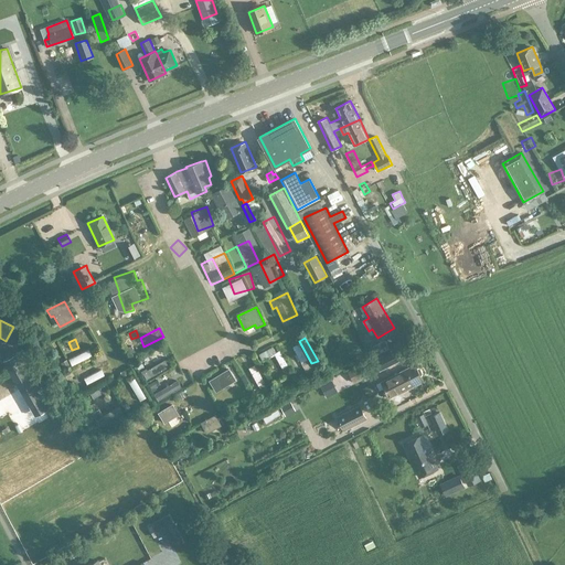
[(385,340),(369,348),(373,355),(388,348),(385,340)]
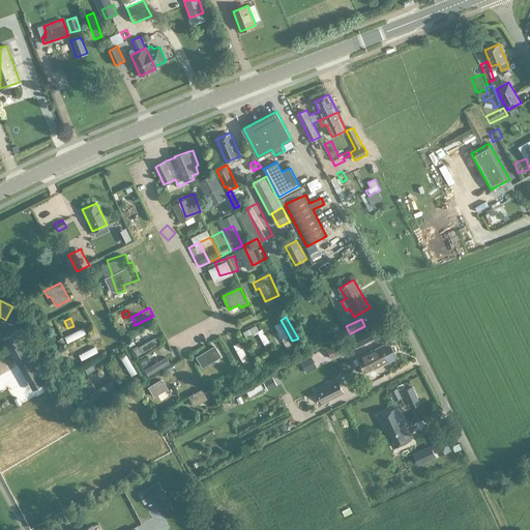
[(70,331),(72,337),(92,329),(90,323),(70,331)]
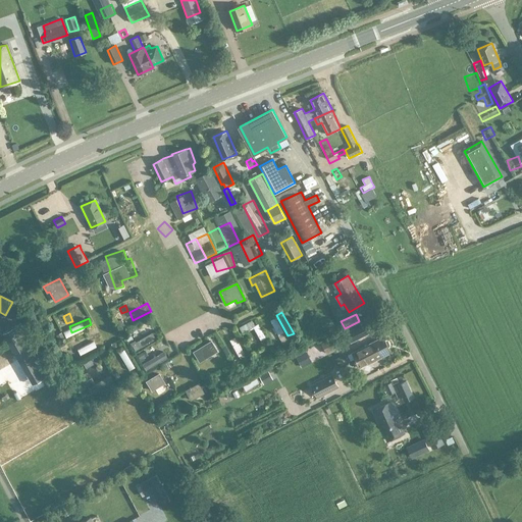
[(252,319),(239,326),(242,331),(253,325),(261,341),(266,337),(258,323),(255,324),(252,319)]
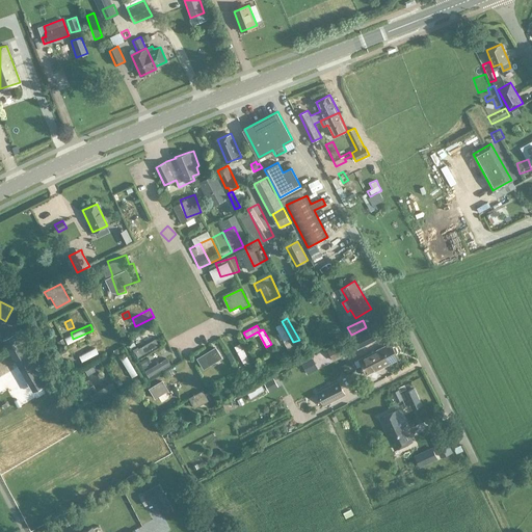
[(98,336),(107,330),(104,326),(96,330),(98,336)]
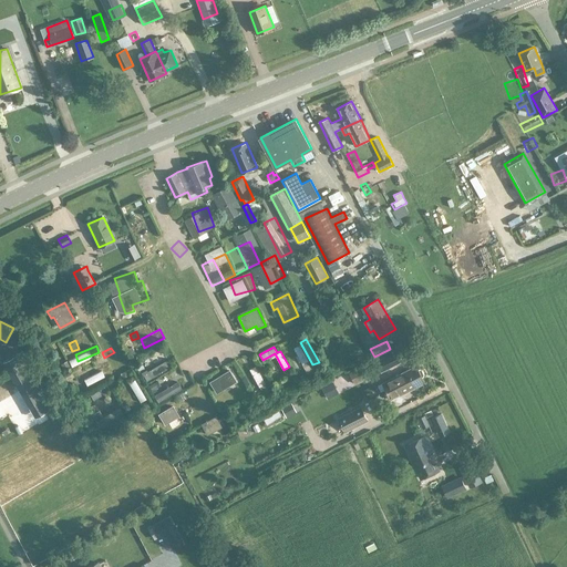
[(29,408),(48,397),(23,350),(3,362),(29,408)]
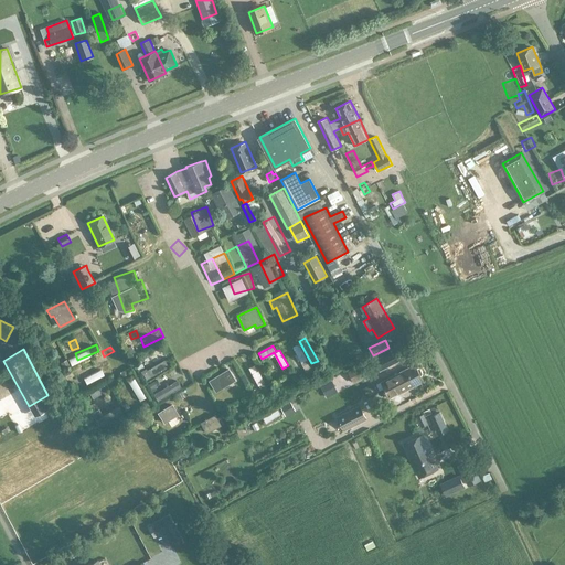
[(380,371),(400,361),(394,350),(374,360),(380,371)]
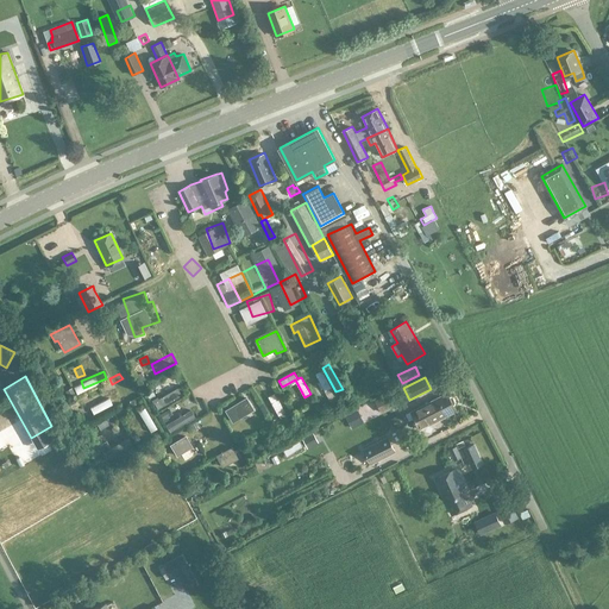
[(164,401),(188,389),(184,382),(161,395),(164,401)]
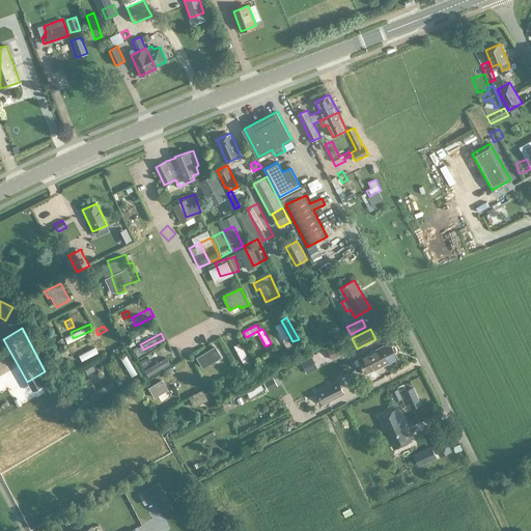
[(101,340),(82,353),(86,360),(106,348),(101,340)]
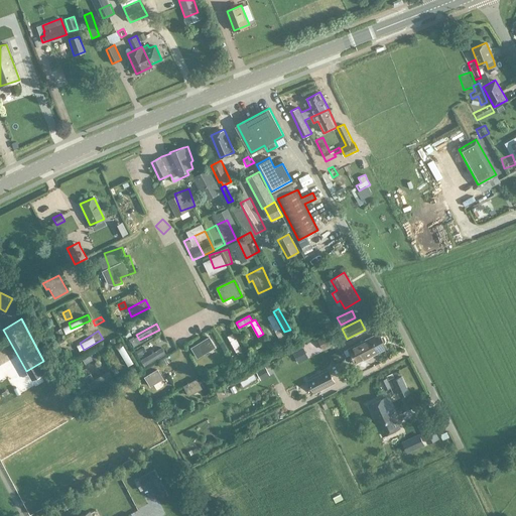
[(332,332),(317,340),(323,349),(337,342),(332,332)]
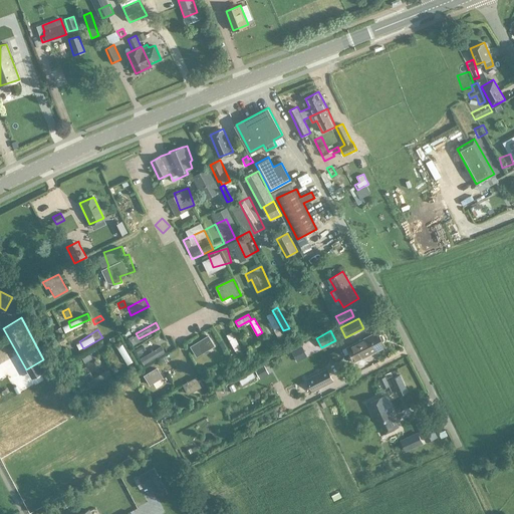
[(347,347),(342,349),(345,355),(349,352),(354,362),(386,346),(382,341),(384,340),(384,338),(382,334),(380,333),(379,334),(377,331),(346,346),(347,347)]
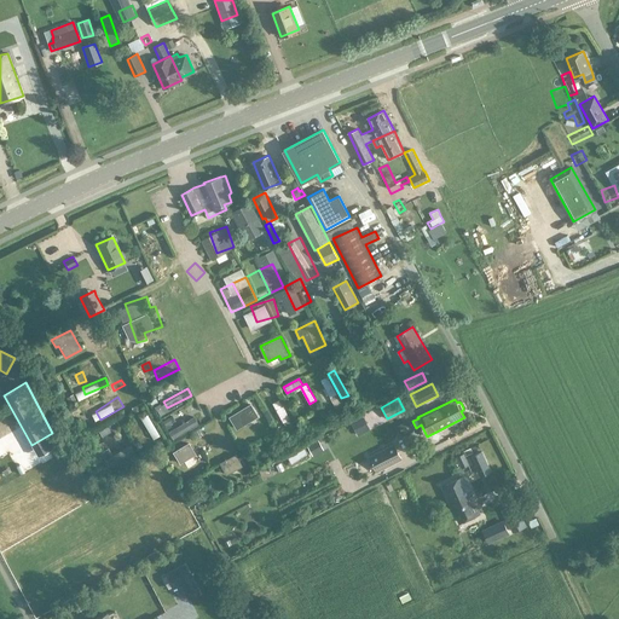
[(233,415),(230,417),(237,429),(241,427),(256,417),(249,405),(233,415)]
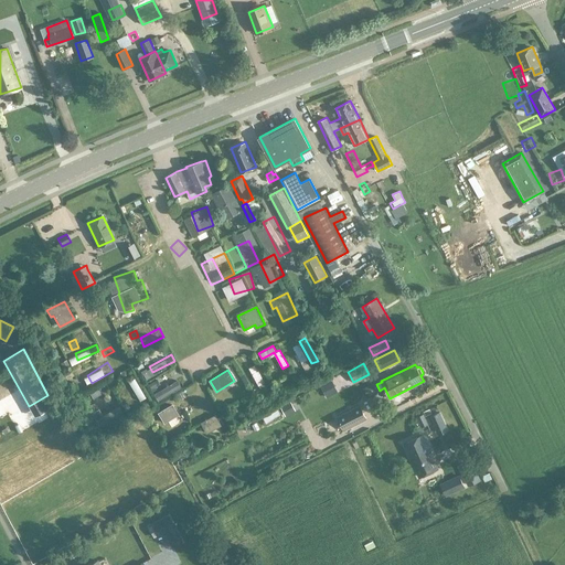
[(140,372),(135,375),(146,395),(151,392),(140,372)]
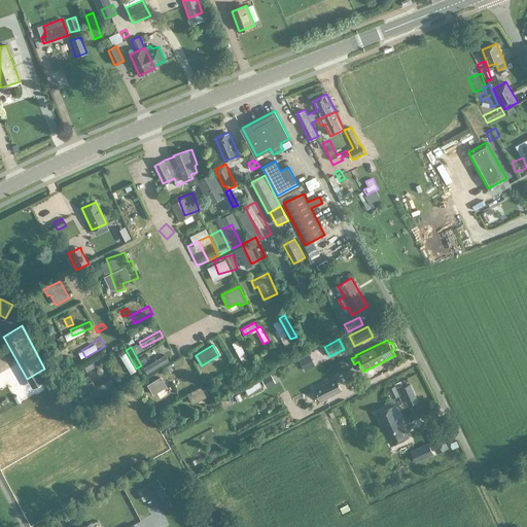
[(151,369),(174,355),(170,349),(153,359),(148,352),(143,355),(151,369)]
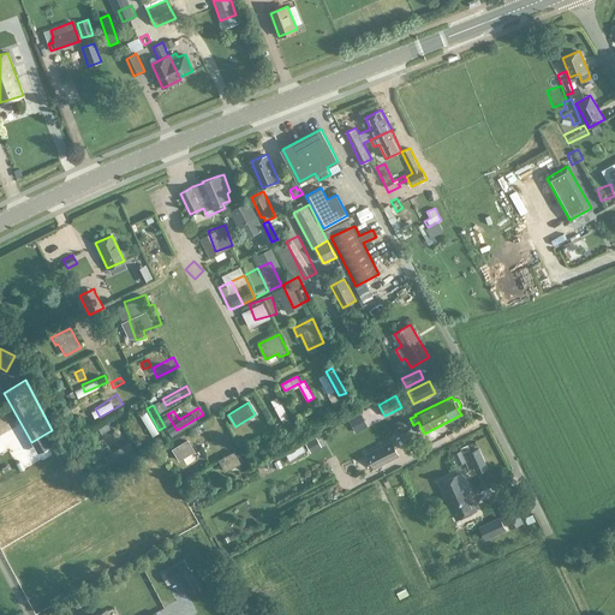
[(108,428),(118,423),(114,415),(105,418),(108,428)]
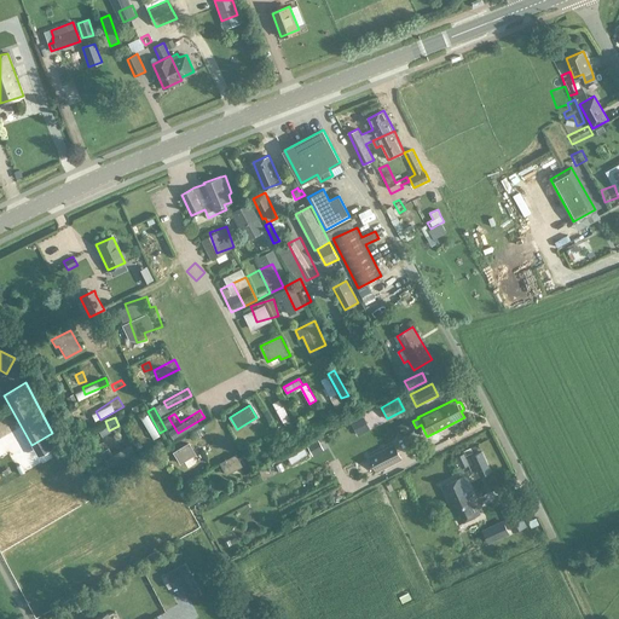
[(363,417),(352,423),(359,435),(369,429),(363,417)]
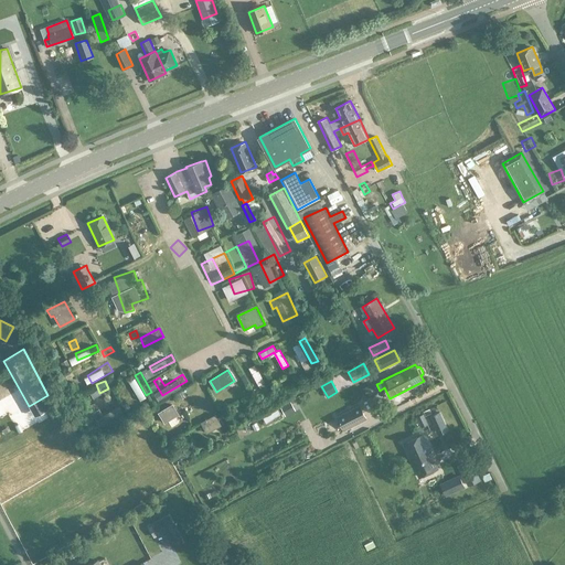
[(373,383),(361,390),(363,393),(375,387),(373,383)]
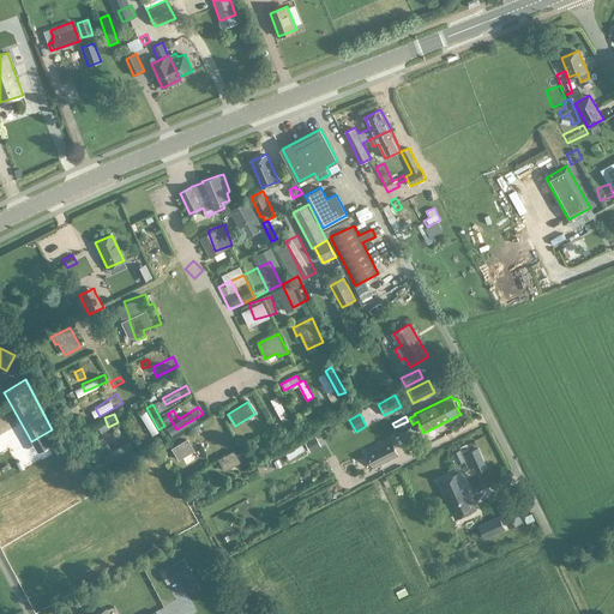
[(197,426),(191,429),(194,435),(200,432),(197,426)]
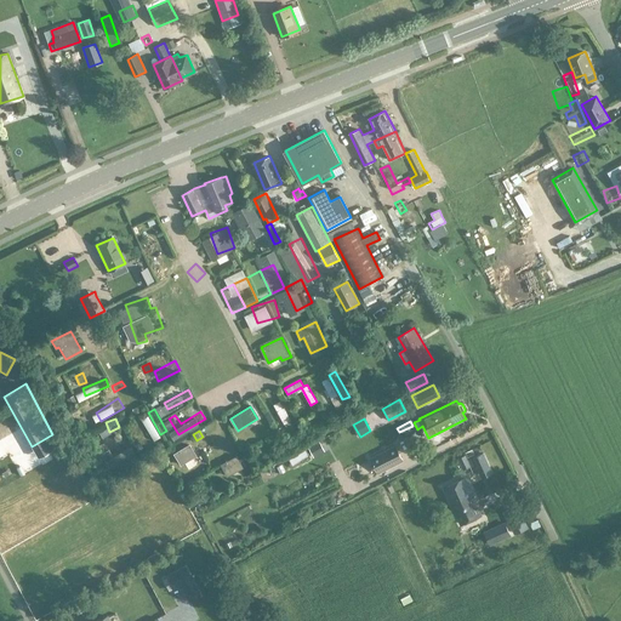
[(144,436),(121,450),(126,457),(149,444),(144,436)]
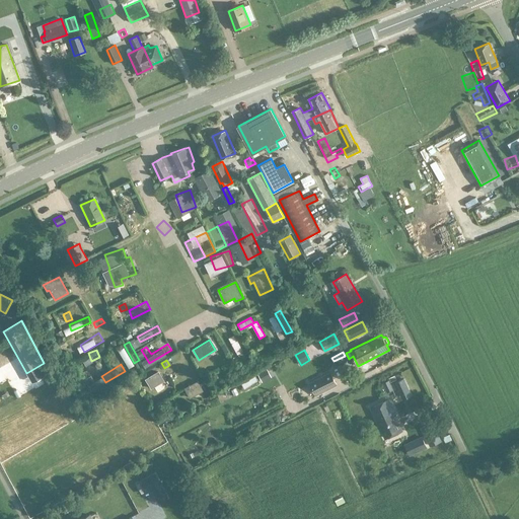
[(150,389),(164,380),(158,371),(145,379),(150,389)]
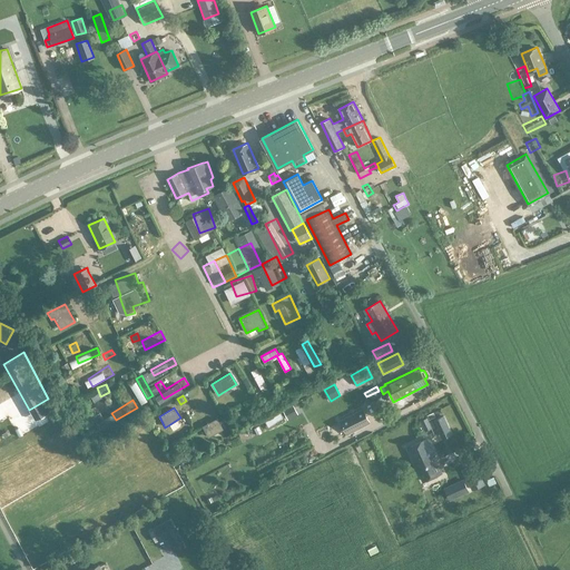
[(295,415),(291,408),(284,411),(288,420),(295,415)]
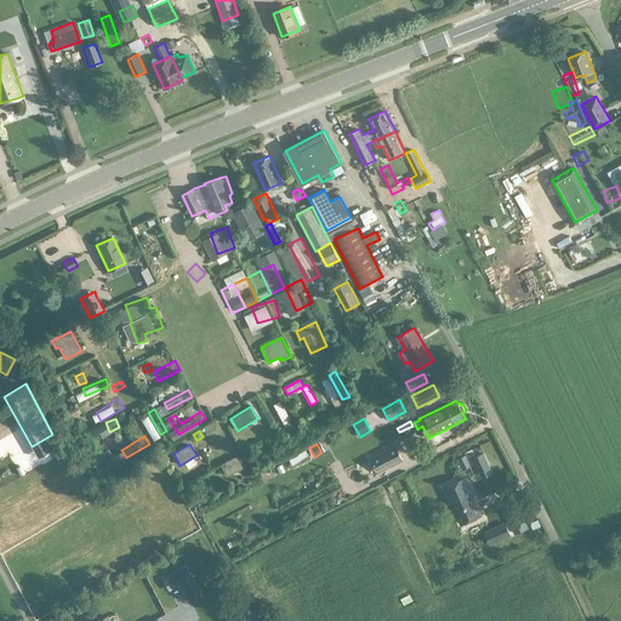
[(404,461),(396,445),(370,459),(379,474),(404,461)]
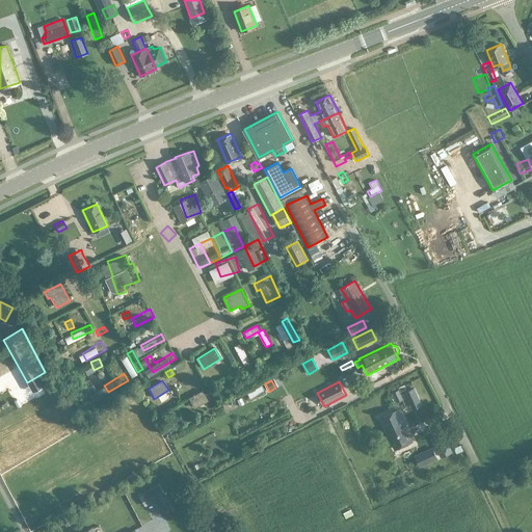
[(421,405),(415,391),(414,388),(406,392),(414,408),(421,405)]
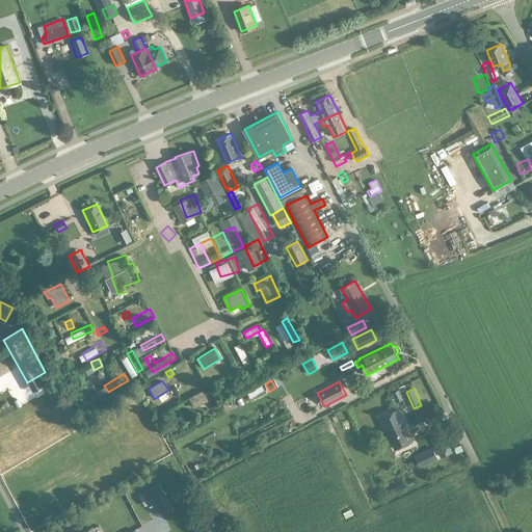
[(193,408),(208,400),(203,390),(188,398),(193,408)]
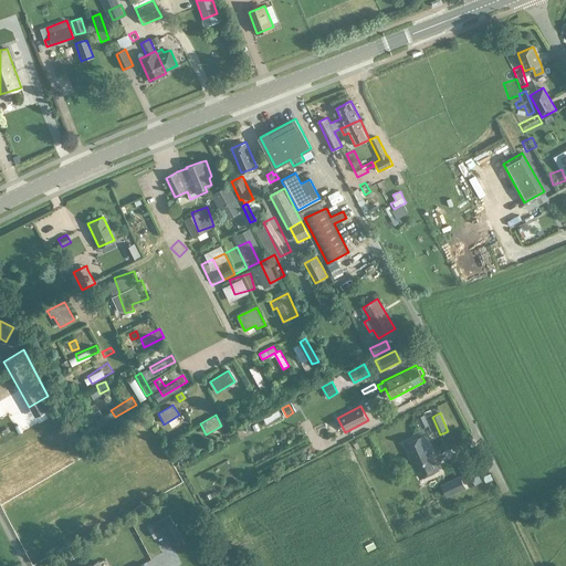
[(429,425),(425,415),(417,418),(422,428),(429,425)]
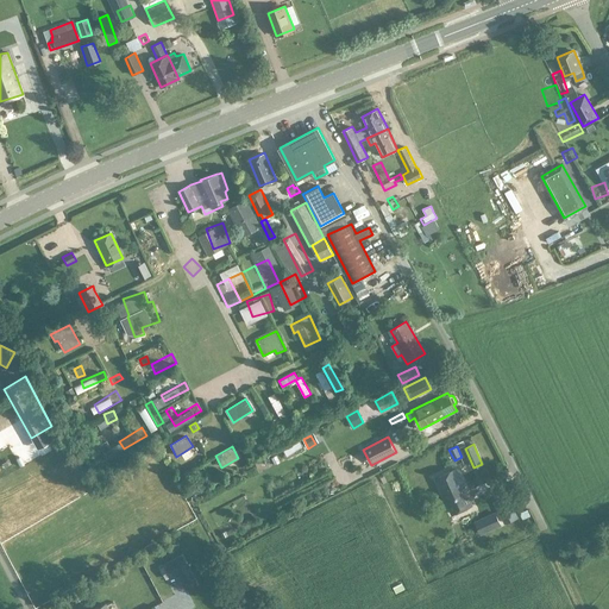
[(270,452),(263,457),(268,465),(276,462),(270,452)]
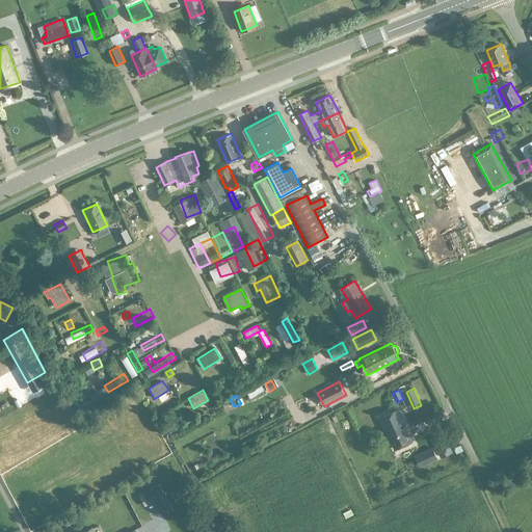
[(397,409),(380,417),(395,448),(411,441),(397,409)]
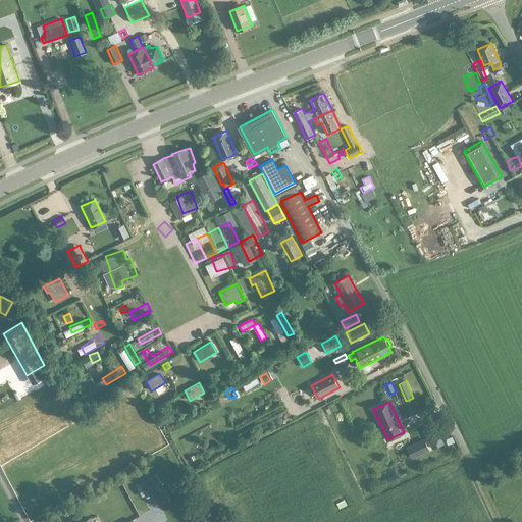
[(433,448),(444,442),(436,427),(426,431),(433,448)]
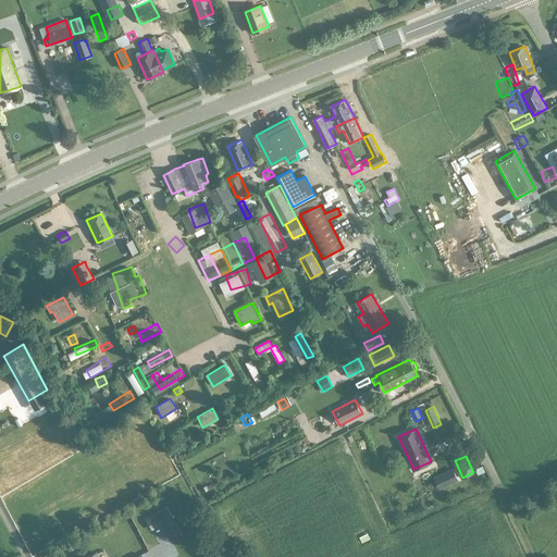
[(441,487),(458,481),(454,468),(440,473),(436,477),(441,487)]
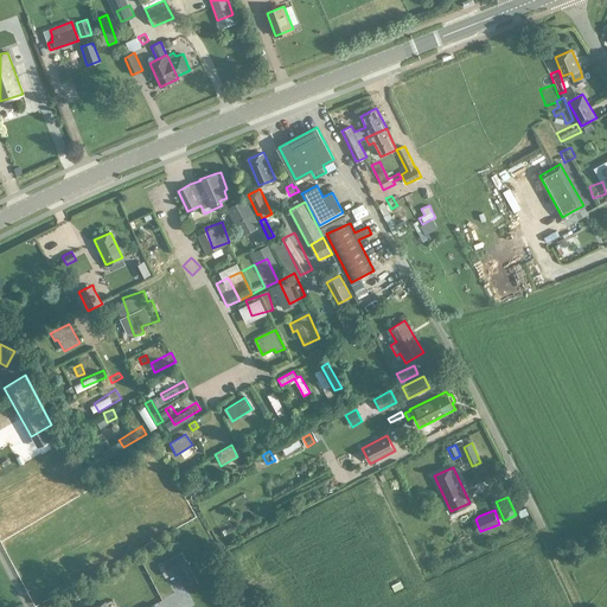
[(181,555),(159,567),(165,576),(176,570),(185,588),(196,582),(181,555)]
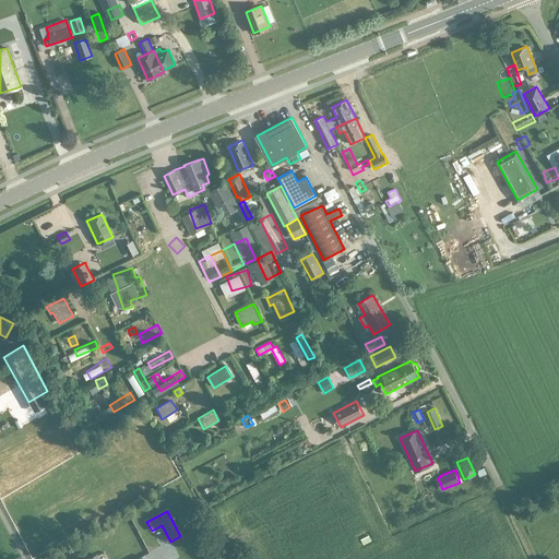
[(371,542),(369,535),(360,539),(364,545),(371,542)]
